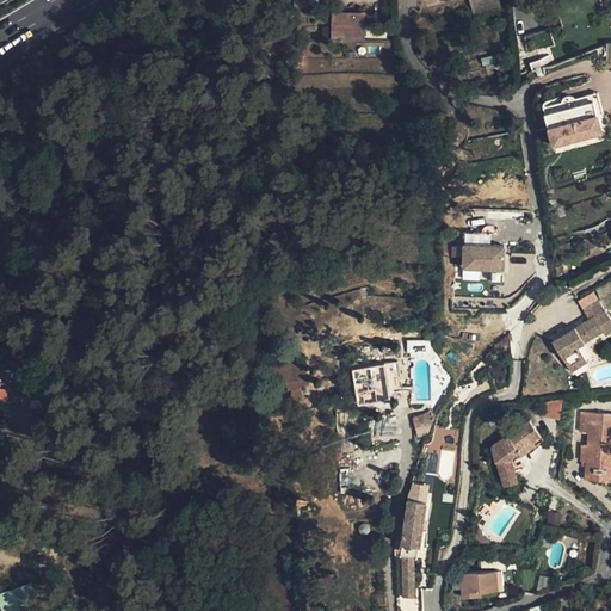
[(499,0),(469,0),(474,18),(503,10),(499,0)]
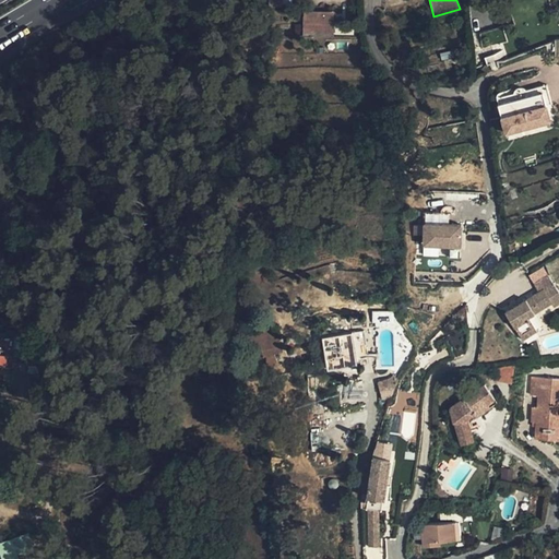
[(333,35),(333,13),(306,12),(306,34),(333,35)]
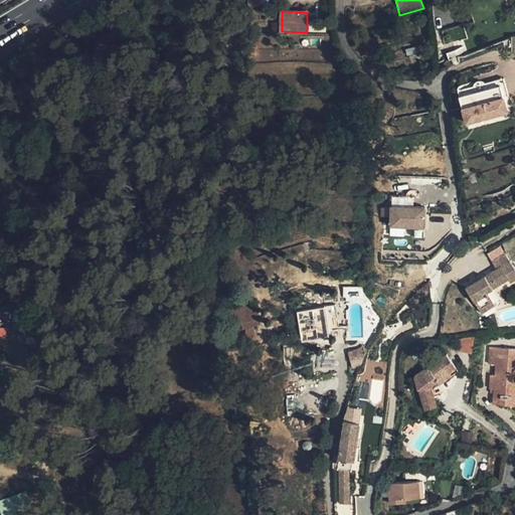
[(499,78),(501,84),(504,97),(509,96),(504,77),(499,78)]
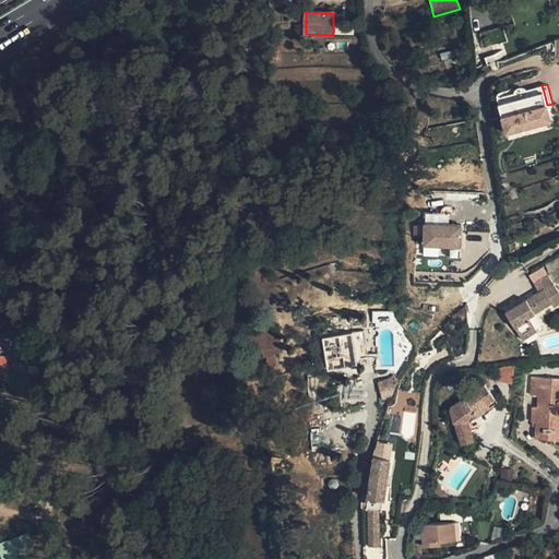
[(497,97),(499,104),(544,92),(542,85),(526,90),(524,87),(521,86),(518,87),(515,90),(513,93),(497,97)]
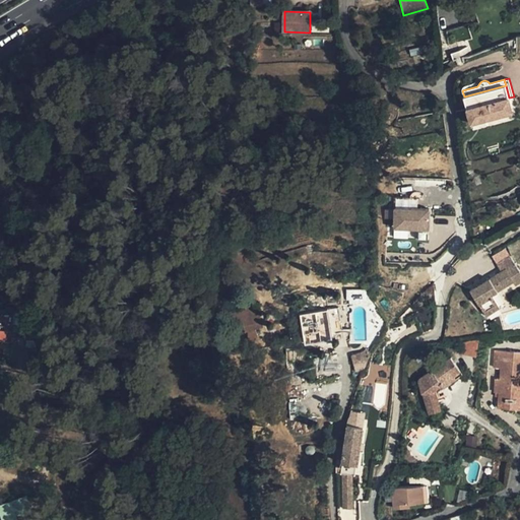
[(471,123),(513,113),(509,98),(506,85),(464,96),(471,123)]
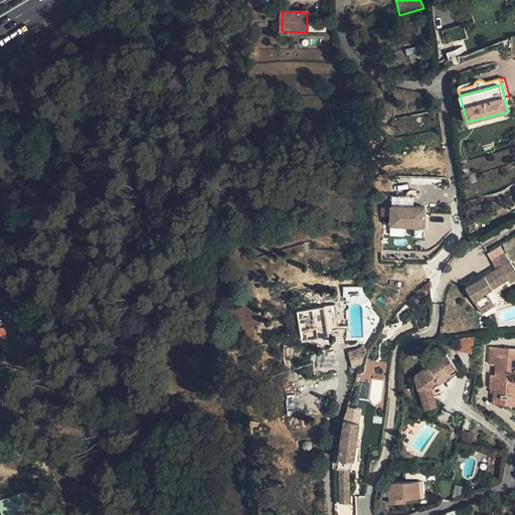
[(392,195),(391,225),(413,225),(412,235),(424,236),(425,206),(413,206),(414,196),(392,195)]
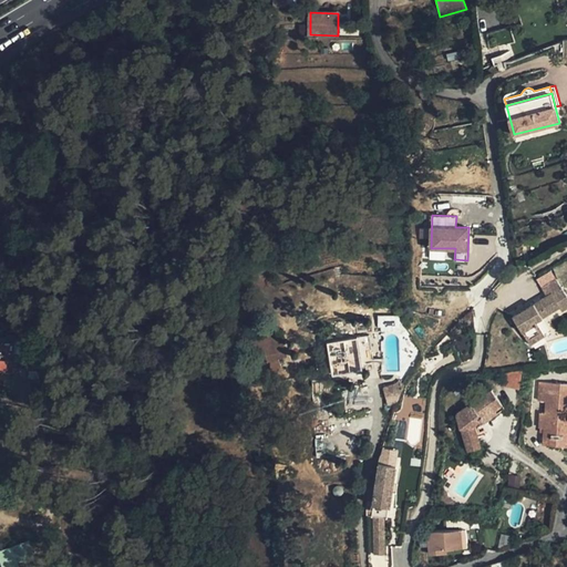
[(547,296),(562,287),(556,278),(542,287),(547,296)]
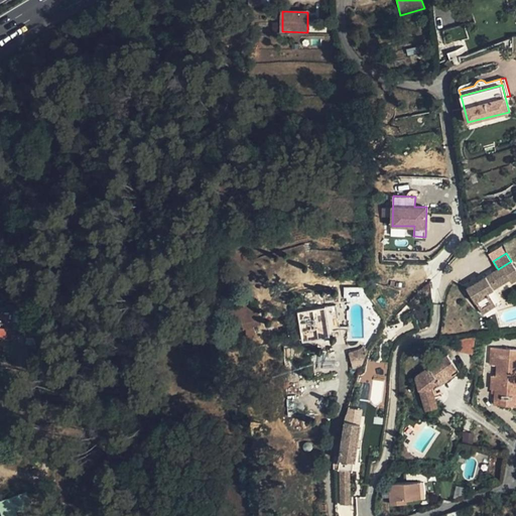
[(467,288),(486,320),(500,311),(488,292),(509,279),(511,283),(515,279),(515,268),(511,261),(498,269),(467,288)]
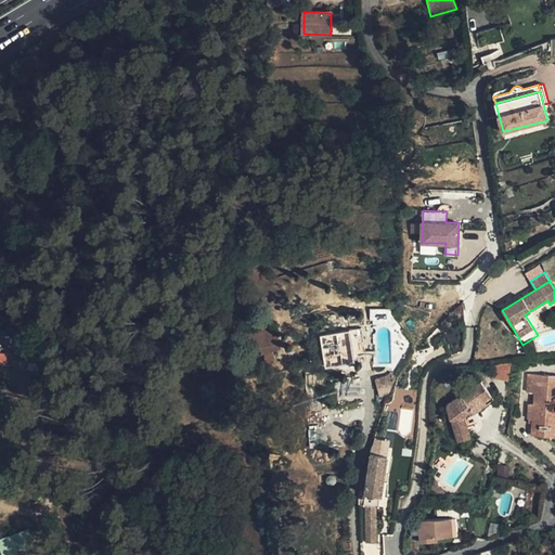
[(274,324),(247,332),(250,344),(259,341),(266,362),(275,360),(272,350),(280,348),(274,324)]
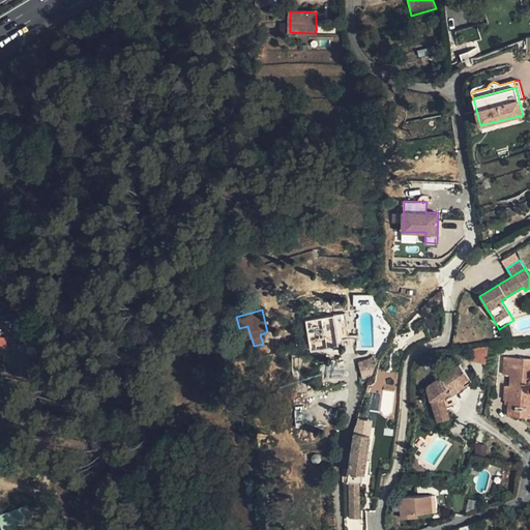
[(306,319),(311,350),(340,346),(337,339),(350,337),(346,312),(334,314),(334,315),(306,319)]
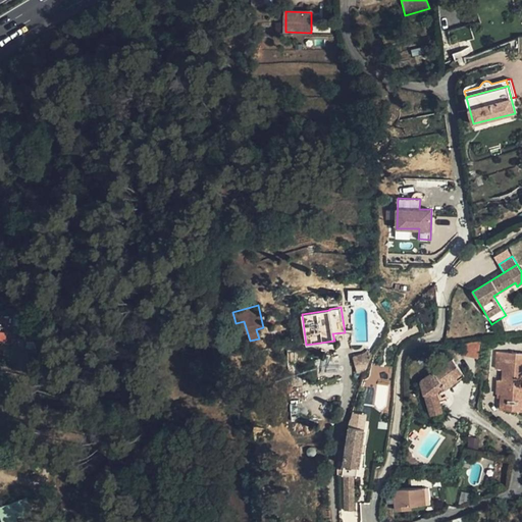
[(478,358),(481,341),(464,344),(462,355),(478,358)]
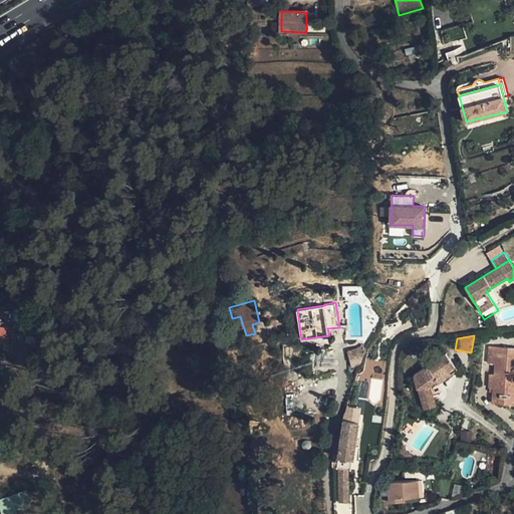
[(359,347),(347,351),(352,366),(355,365),(360,363),(363,357),(367,348),(361,343),(361,344),(359,347)]
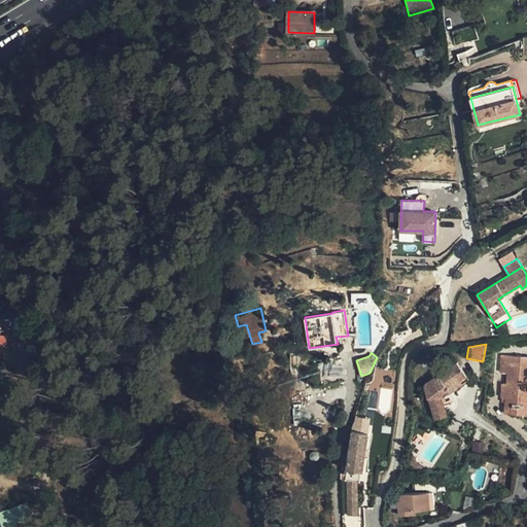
[(526,382),(526,357),(502,356),(501,374),(508,374),(508,385),(503,384),(502,398),(506,398),(506,402),(526,403),(526,390),(522,390),(523,382),(526,383),(526,382)]
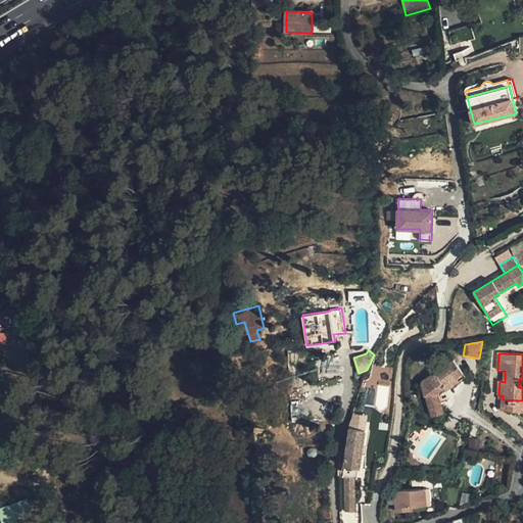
[(443,413),(438,395),(460,380),(457,376),(463,372),(454,359),(435,373),(435,372),(422,381),(422,382),(425,394),(426,393),(432,416),(443,413)]
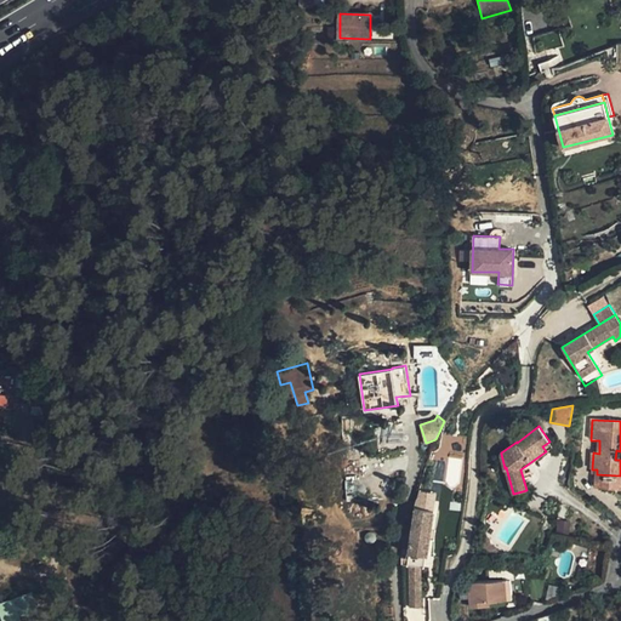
[(553,446),(550,442),(542,446),(546,451),(553,446)]
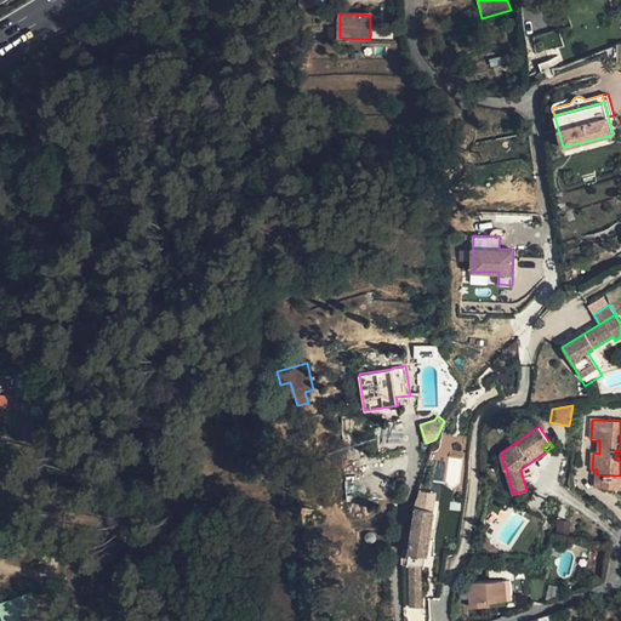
[(620,476),(597,474),(596,488),(620,489),(620,476)]
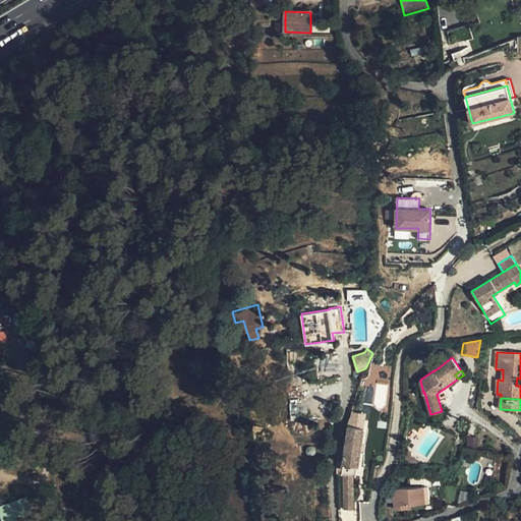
[(348,425),(364,428),(364,420),(350,418),(348,425)]
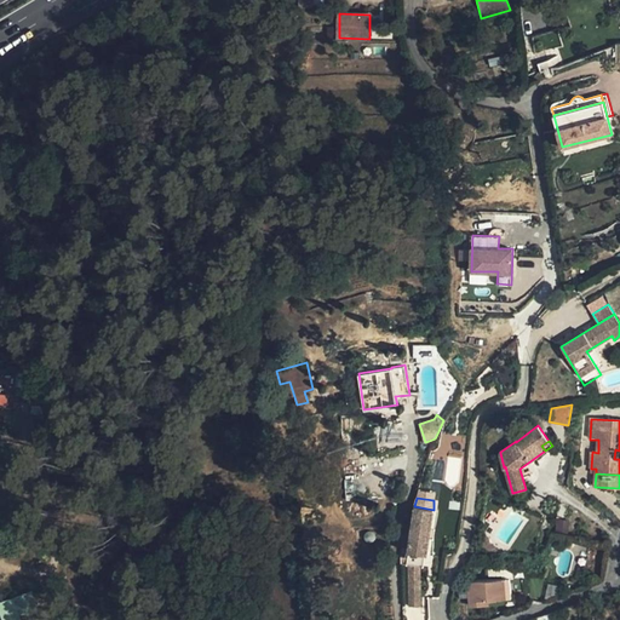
[(426,555),(434,510),(414,506),(407,556),(405,556),(401,555),(401,562),(409,563),(409,606),(420,604),(420,566),(423,566),(425,555),(426,555)]
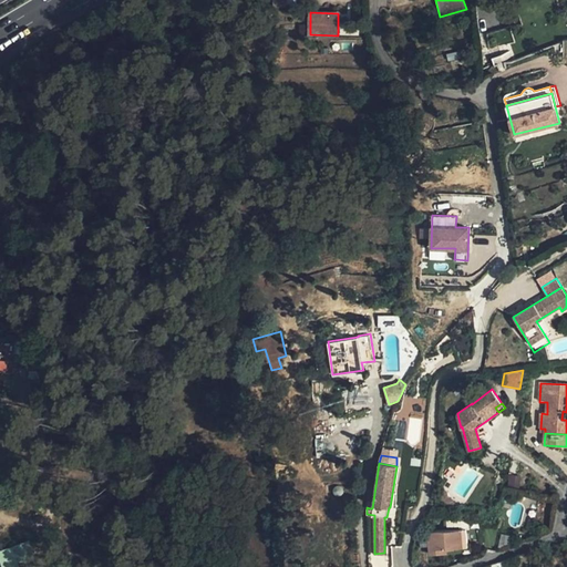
[(521,488),(522,475),(509,474),(507,486),(521,488)]
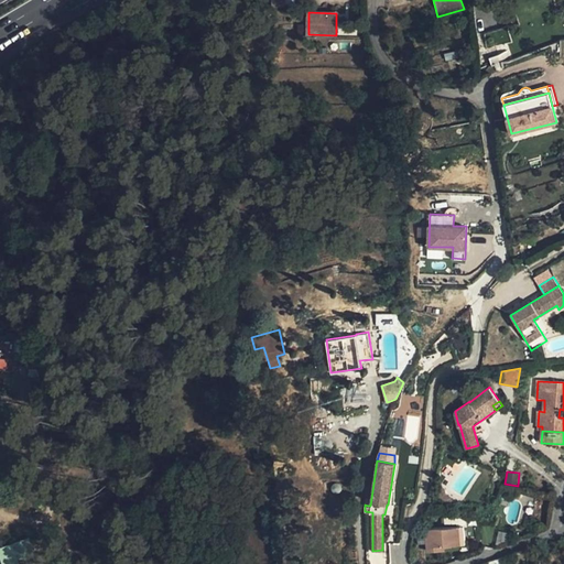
[(457,527),(464,527),(467,525),(466,514),(456,516),(457,527)]
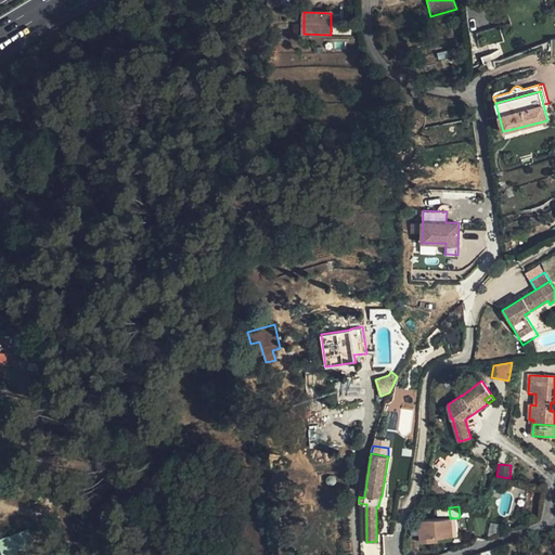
[(418,520),(421,543),(438,542),(437,537),(457,536),(456,518),(450,518),(418,520)]
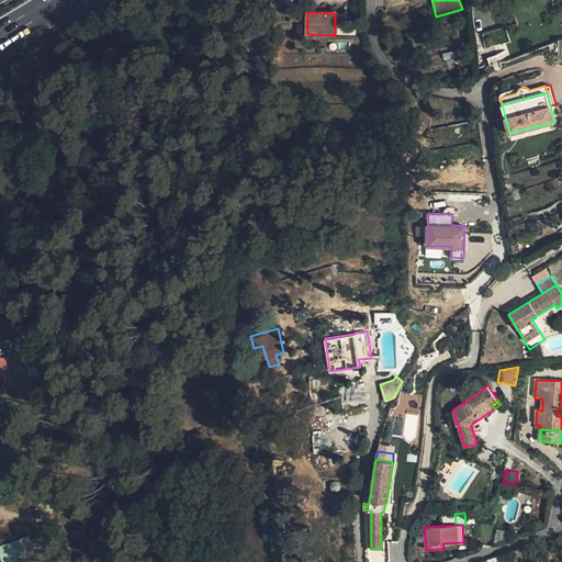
[(23,539),(0,544),(0,557),(1,561),(20,561),(19,558),(29,555),(23,539)]
